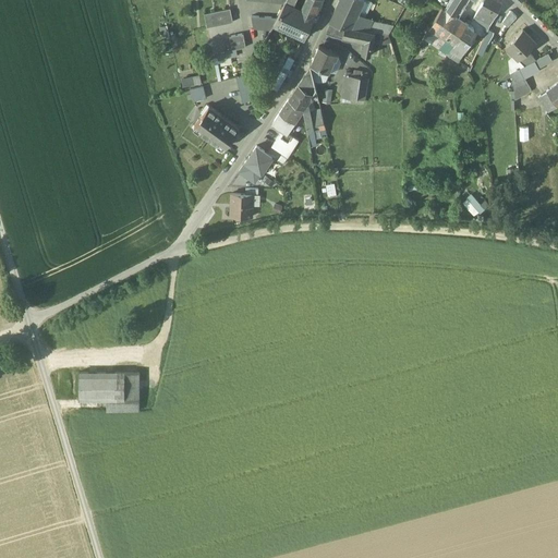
[(339,0),(330,22),(331,22),(346,25),(352,26),(362,7),(364,0),(339,0)]
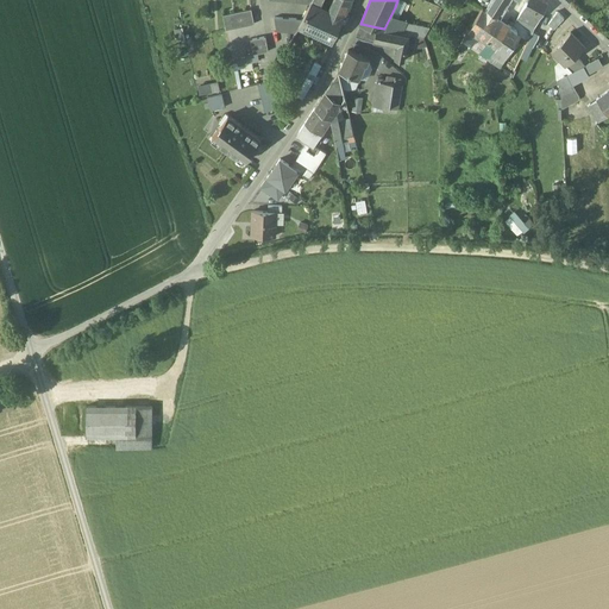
[(501,0),(494,0),(488,11),(494,14),(502,10),(506,2),(501,0)]
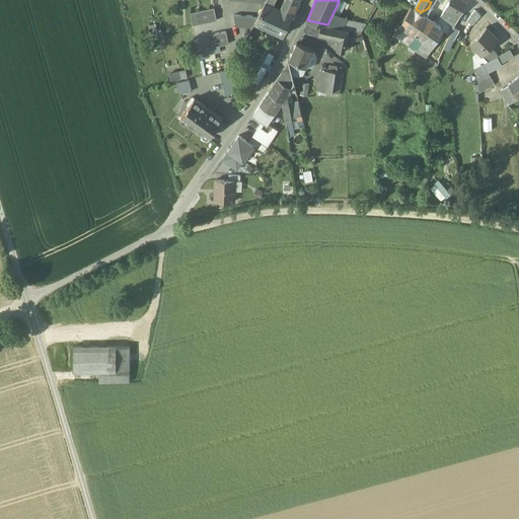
[(467,3),(461,0),(450,0),(446,7),(460,15),(461,14),(467,3)]
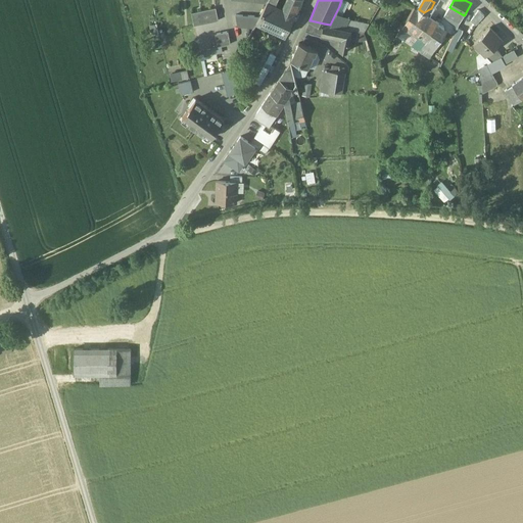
[(268,1),(268,2),(259,17),(257,22),(286,36),(296,14),(287,10),(276,5),(268,1)]
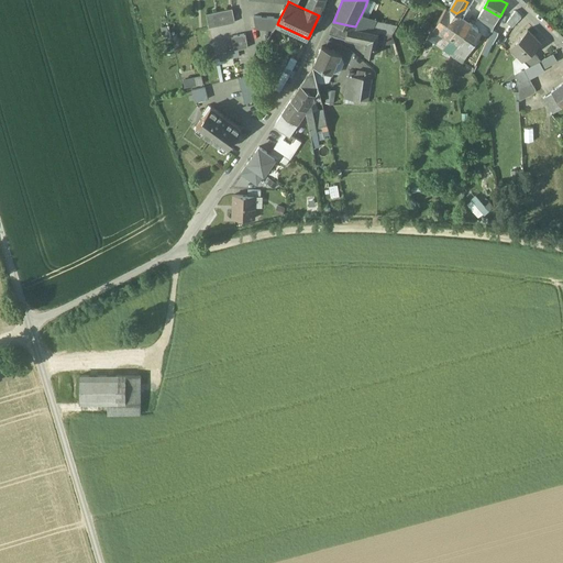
[(322,7),(313,2),(309,11),(319,15),(322,7)]
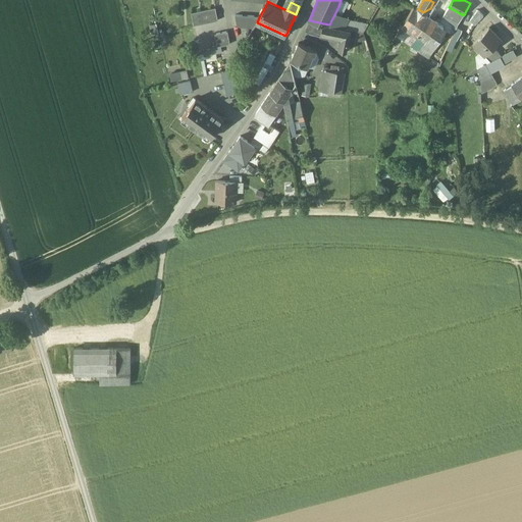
[(484,15),(470,3),(464,14),(475,25),(484,15)]
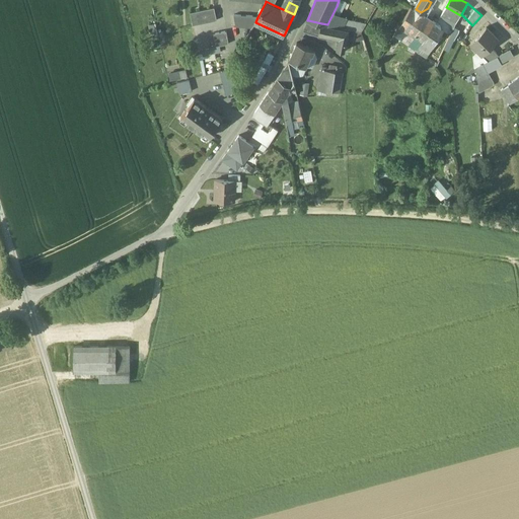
[(350,12),(337,6),(327,24),(343,28),(347,19),(350,12)]
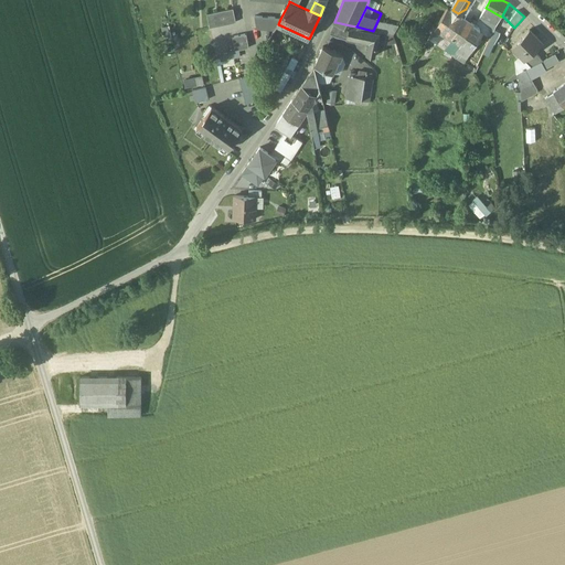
[(448,8),(436,27),(452,38),(464,18),(458,13),(452,10),(448,8)]
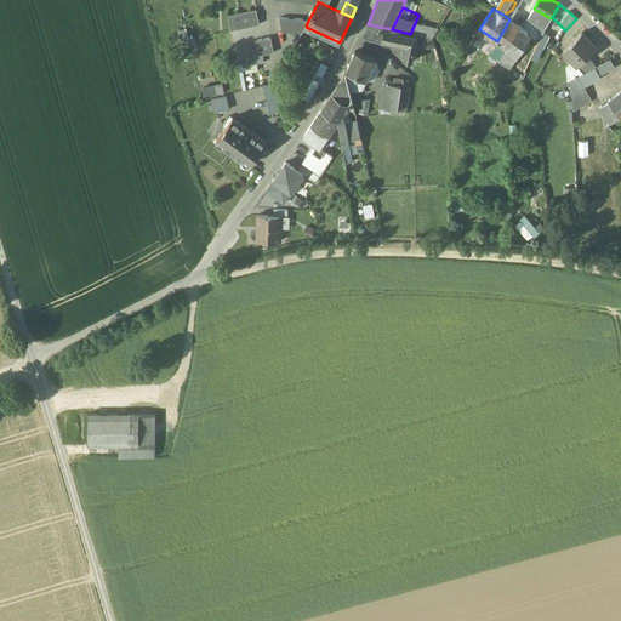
[(551,18),(534,9),(529,18),(546,27),(551,18)]
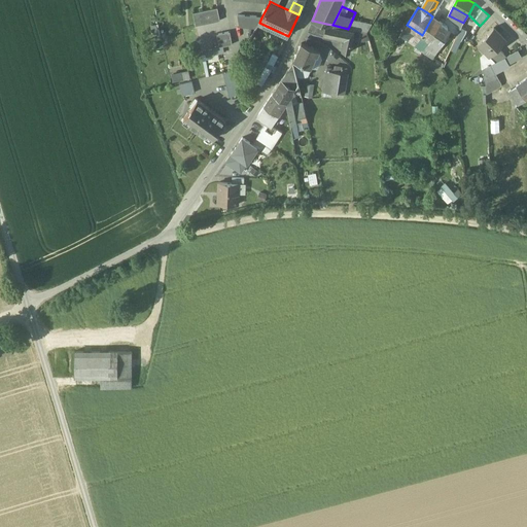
[(218,8),(194,13),(196,26),(220,21),(218,8)]
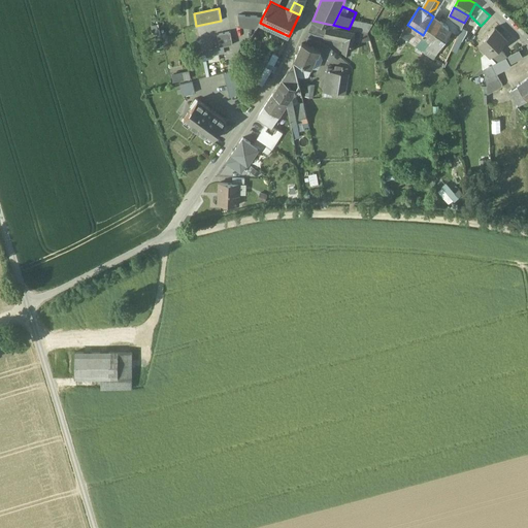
[(260,23),(262,18),(237,15),(239,28),(256,28),(260,23)]
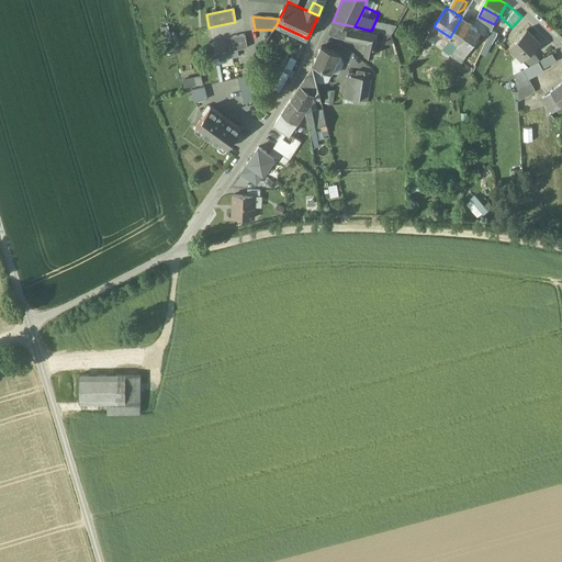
[(461,18),(450,37),(459,44),(471,24),(461,18)]
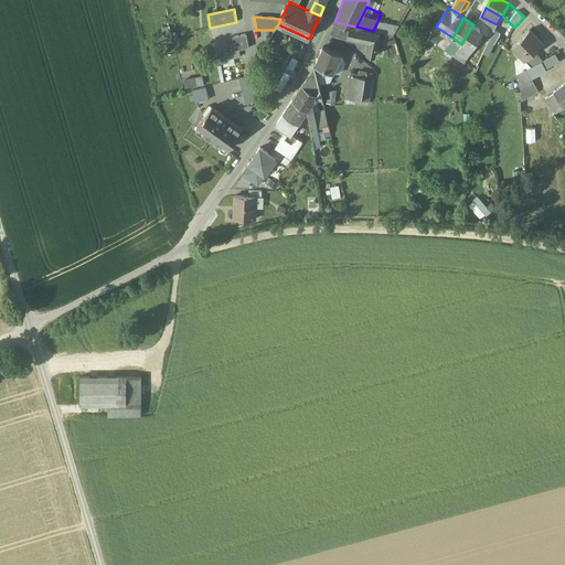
[(385,23),(377,21),(373,31),(381,32),(385,23)]
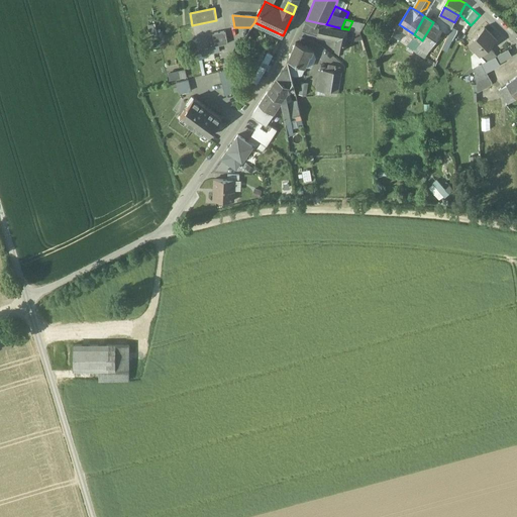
[(320,23),(307,20),(302,31),(317,36),(318,33),(320,23)]
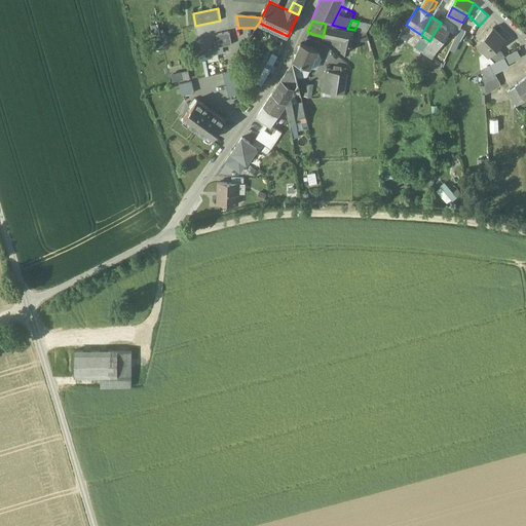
[(371,25),(359,22),(354,30),(366,33),(371,25)]
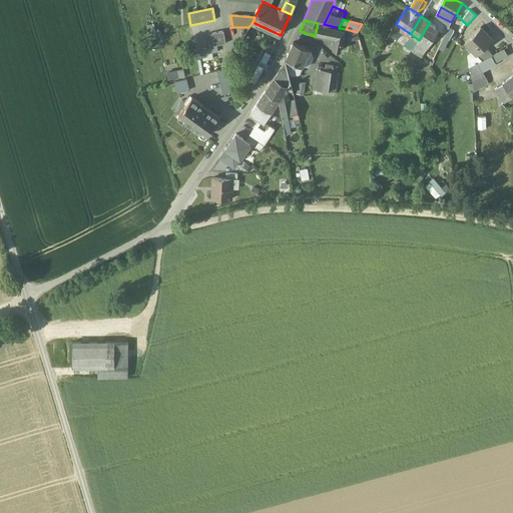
[(409,47),(404,55),(416,63),(420,55),(422,56),(436,32),(435,26),(430,22),(419,40),(413,50),(409,47)]
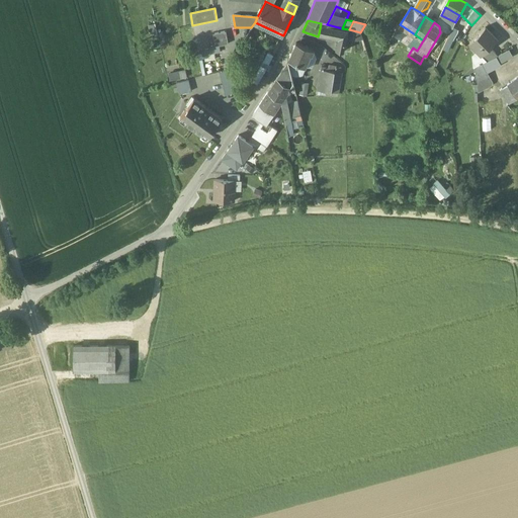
[(327,24),(321,23),(319,33),(333,36),(339,37),(337,50),(344,52),(349,29),(327,24)]
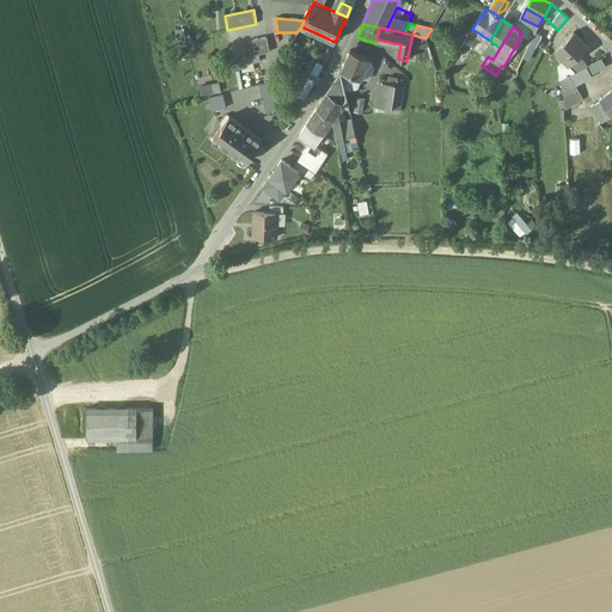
[(472,29),(465,41),(473,47),(488,56),(493,60),(500,48),(490,41),(472,29)]
